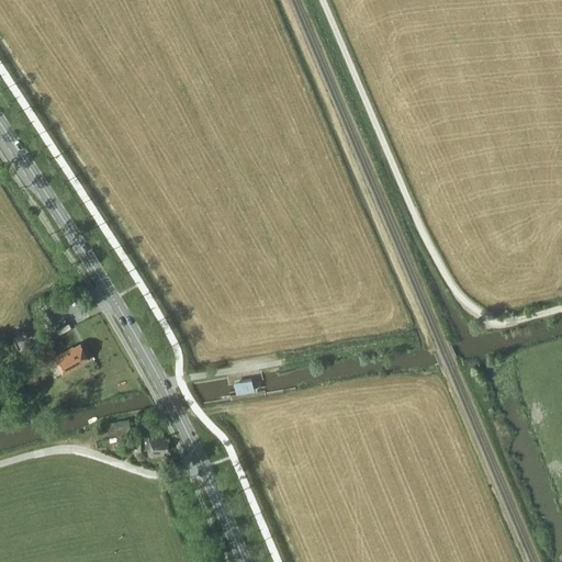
[(49,326),(57,322),(51,307),(42,312),(49,326)]
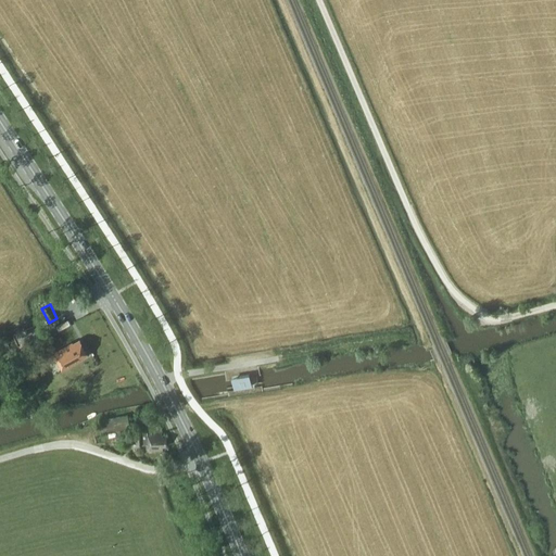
[(72,342),(53,353),(63,370),(81,359),(80,358),(88,355),(79,339),(72,343),(72,342)]
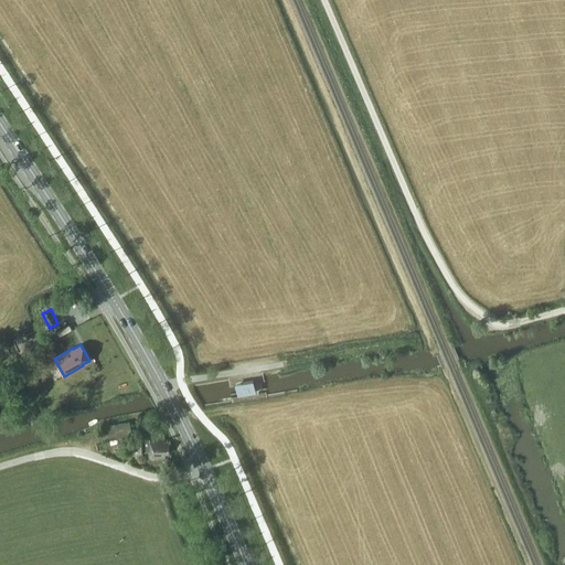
[(254,392),(253,381),(243,383),(243,384),(236,385),(237,395),(256,392),(256,391),(254,392)]
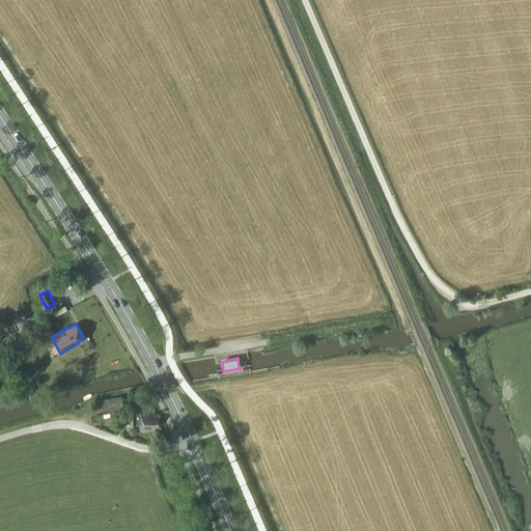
[(124,410),(121,396),(96,401),(99,415),(124,410)]
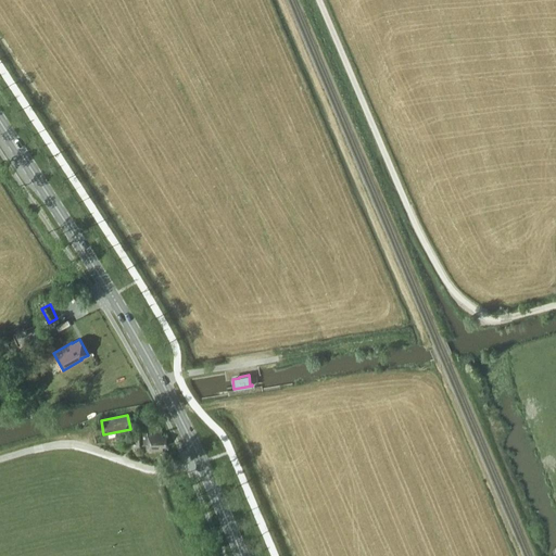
[(162,437),(162,432),(136,432),(136,444),(143,443),(142,442),(146,442),(146,449),(149,451),(162,451),(162,446),(166,446),(166,437),(162,437)]
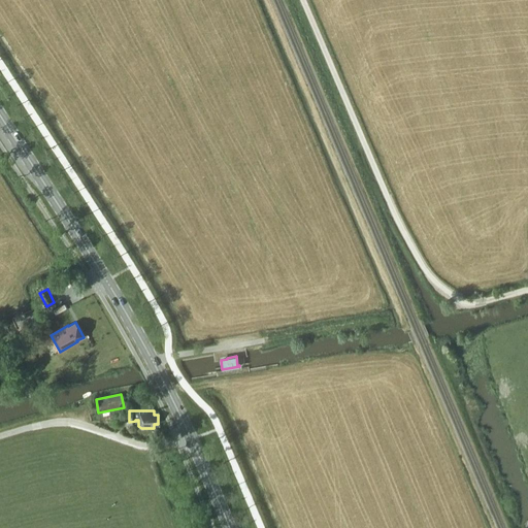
All buildings are outlined.
